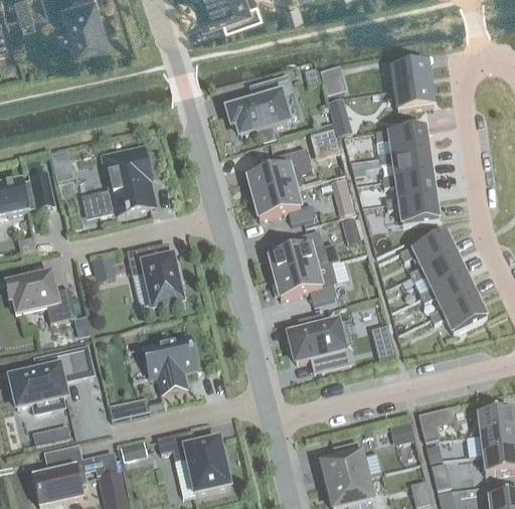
[(43,0),(47,12),(65,7),(74,43),(107,34),(102,18),(102,17),(99,5),(98,5),(97,0),(43,0)]
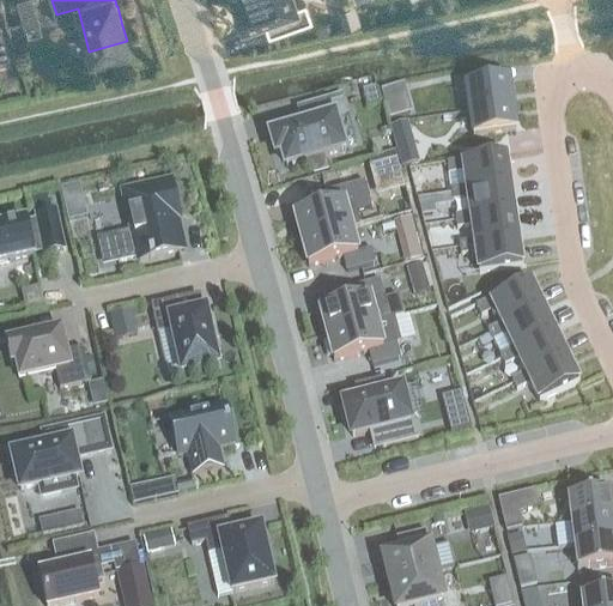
[(234,0),(242,19),(268,10),(274,26),(310,13),(305,0),(234,0)]
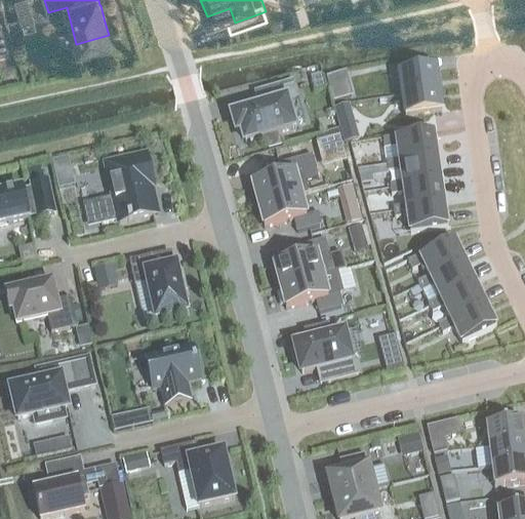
[(435,66),(398,71),(401,92),(438,86),(435,66)]
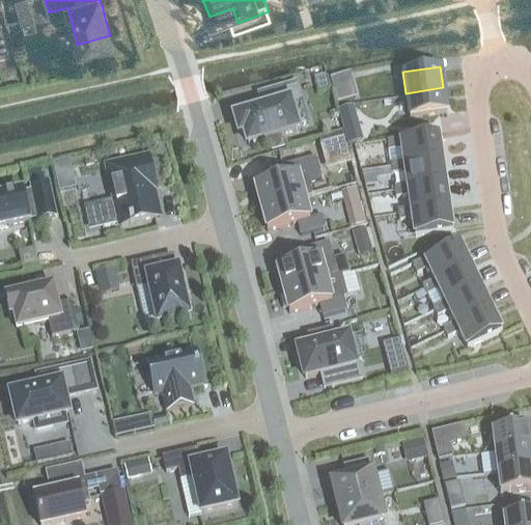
[(325,71),(313,74),(317,88),(329,85),(325,71)]
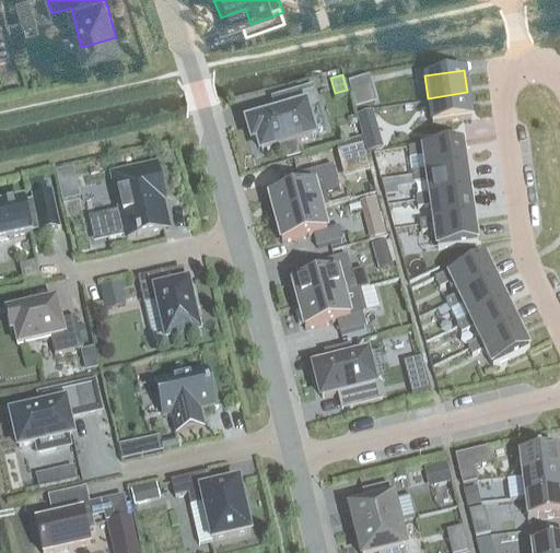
[(292,105),(247,119),(252,136),(257,134),(260,146),(313,131),(304,103),(317,99),(313,85),(289,93),(292,105)]
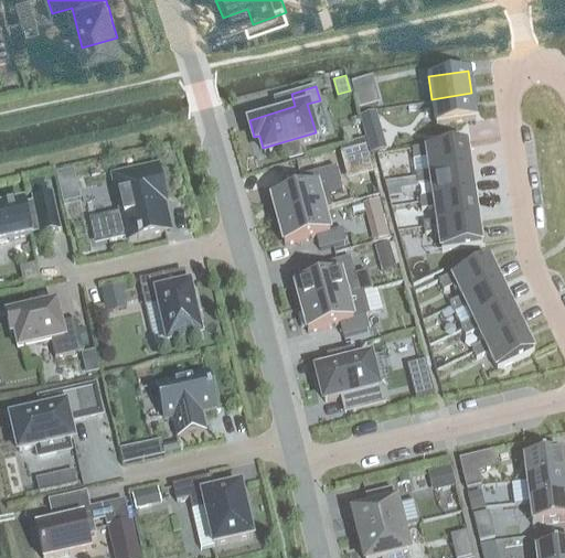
[(373,86),(355,92),(360,104),(377,99),(373,86)]
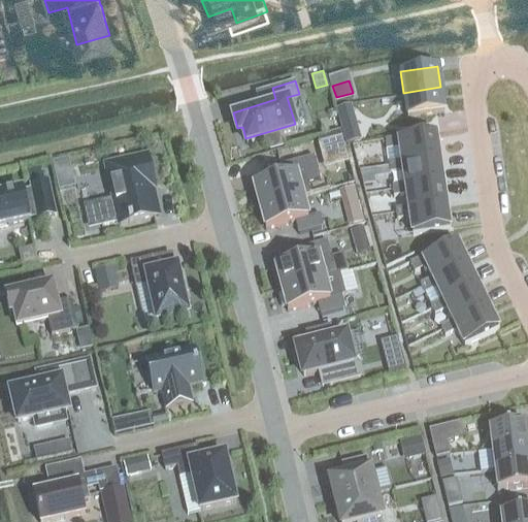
[(440,87),(403,93),(406,113),(443,108),(440,87)]
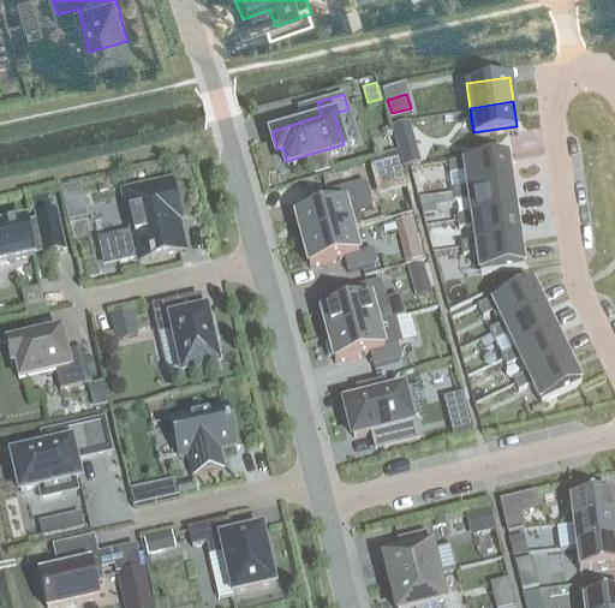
[(407,119),(393,123),(395,133),(410,129),(407,119)]
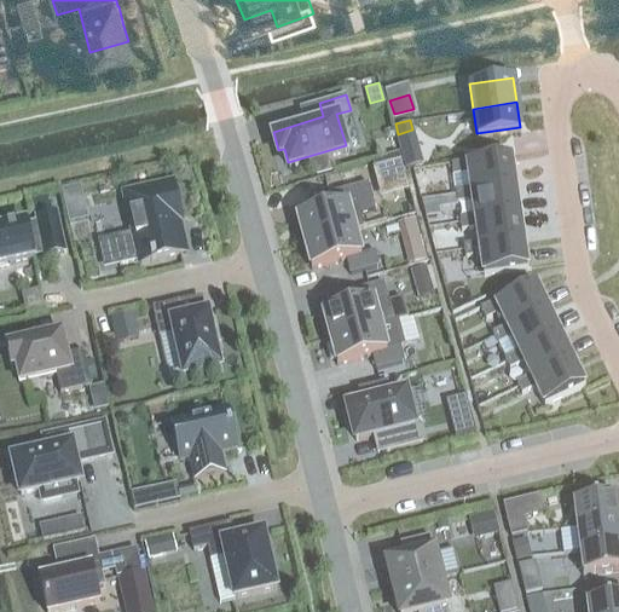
[(418,149),(404,154),(406,163),(421,160),(418,149)]
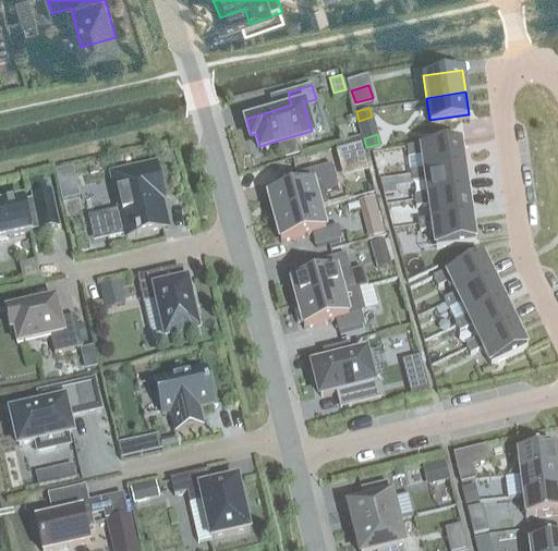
[(421,141),(405,143),(408,154),(421,151),(423,166),(424,169),(463,163),(460,138),(421,144),(421,141)]
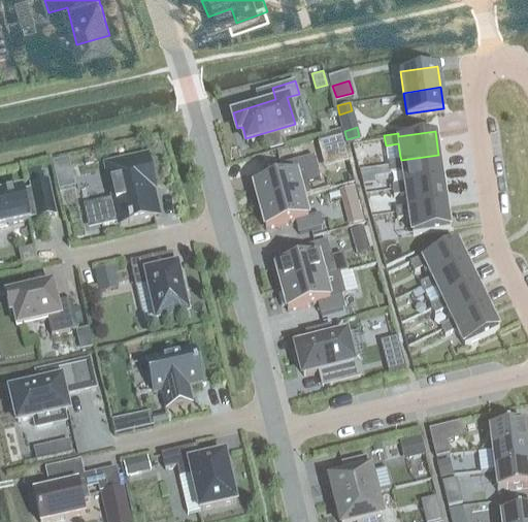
[(341,133),(318,139),(321,152),(344,145),(341,133)]
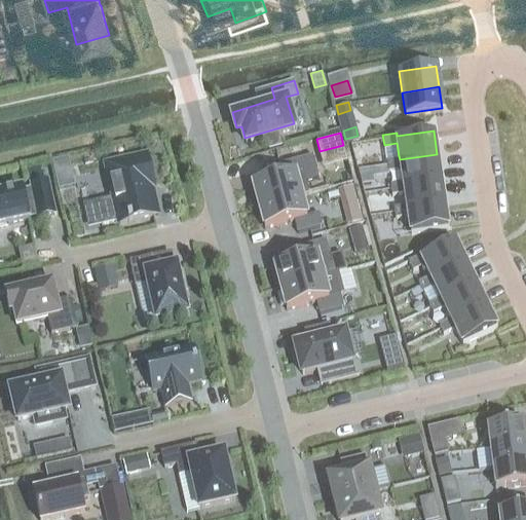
[(282,173),(252,181),(258,202),(300,191),(300,192),(308,190),(305,178),(318,175),(312,151),(278,160),(282,173)]
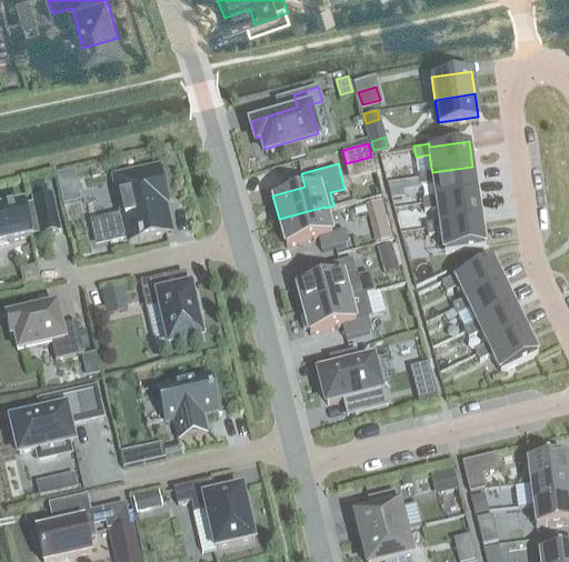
[(125,220),(105,224),(109,240),(128,234),(128,238),(138,236),(142,236),(142,234),(167,229),(159,196),(165,194),(158,164),(115,174),(125,220)]
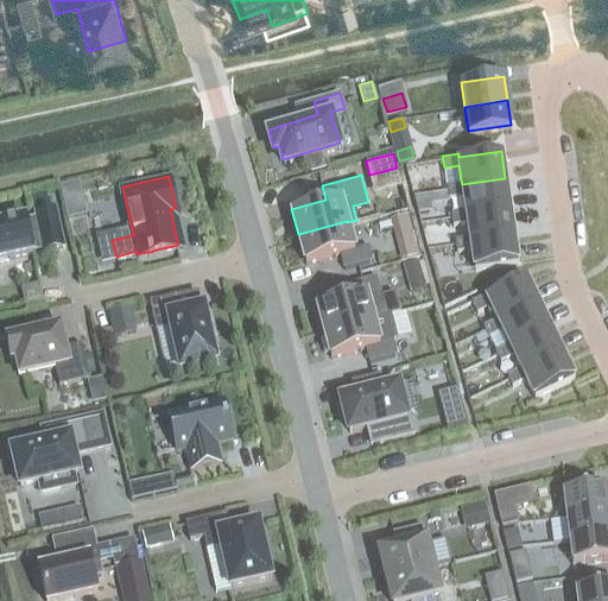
[(77,177),(59,181),(59,182),(63,197),(81,194),(78,178),(77,177)]
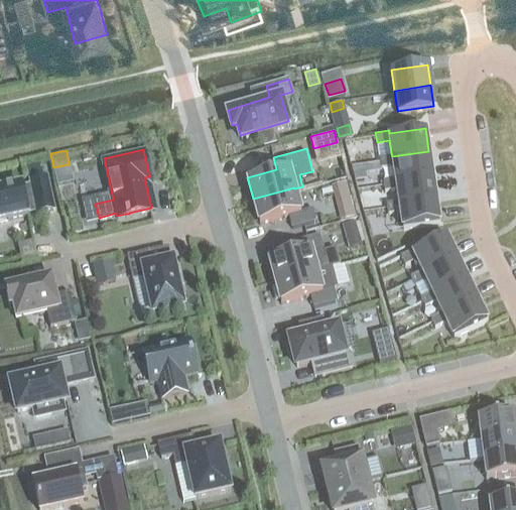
[(391,153),(379,154),(380,165),(393,163),(395,175),(395,179),(431,174),(428,151),(392,156),(391,153)]
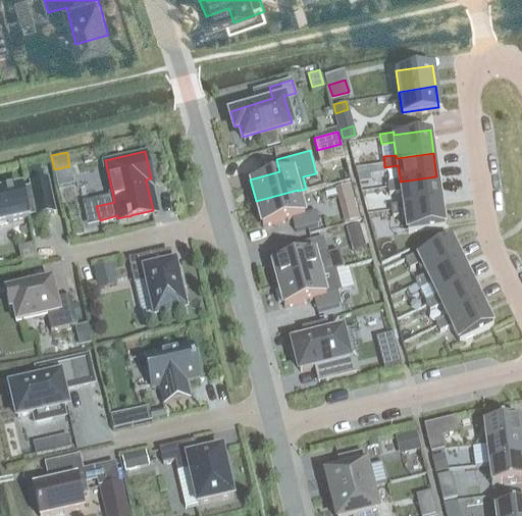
[(0,219),(28,214),(27,211),(37,209),(37,211),(53,208),(46,176),(31,179),(31,183),(21,186),(20,184),(1,189),(0,188),(0,219)]
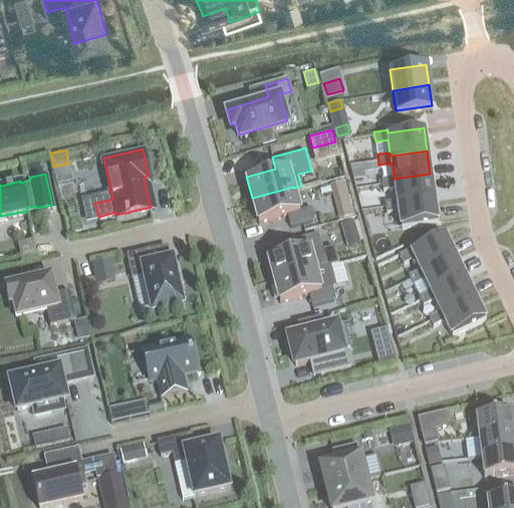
[(394,175),(380,177),(382,187),(395,186),(397,198),(398,202),(434,197),(430,174),(394,179),(394,175)]
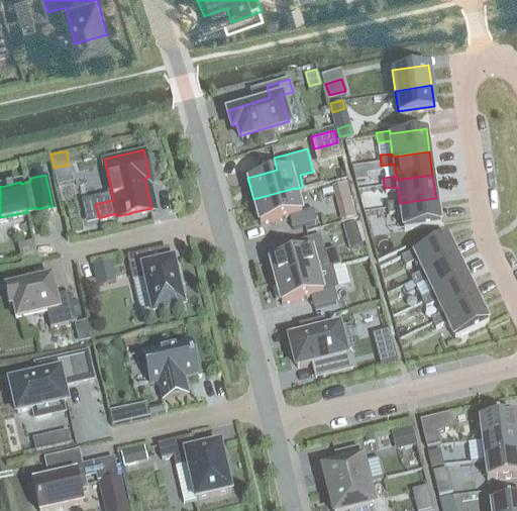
[(295,188),(253,199),(260,221),(289,213),(292,225),(316,218),(312,205),(300,208),(295,189),(295,188)]
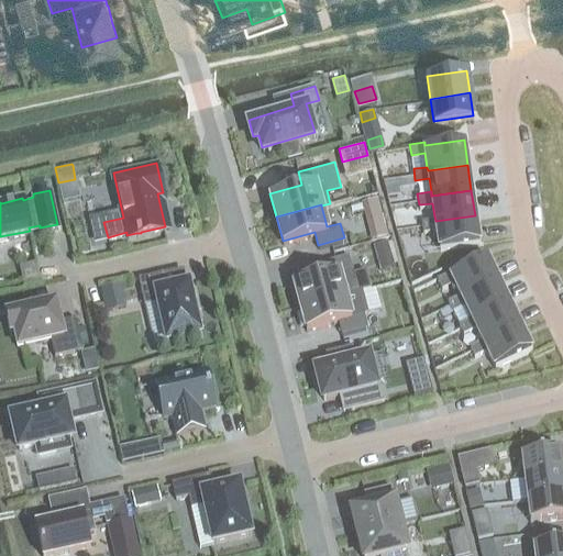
[(373,211),(377,233),(394,230),(389,208),(373,211)]
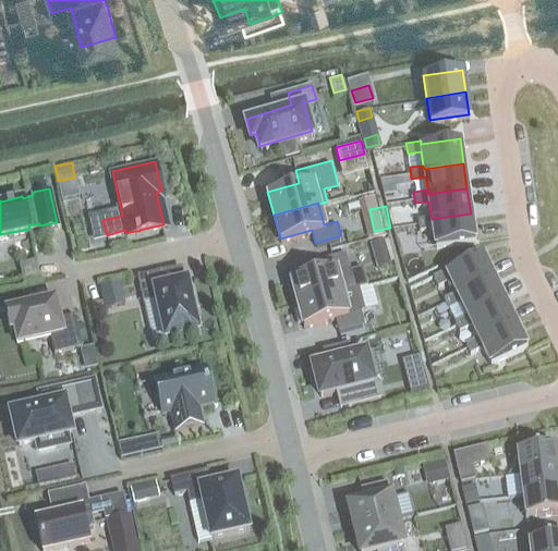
[(431,215),(417,216),(419,228),(433,225),(435,244),(474,239),(471,213),(432,219),(431,215)]
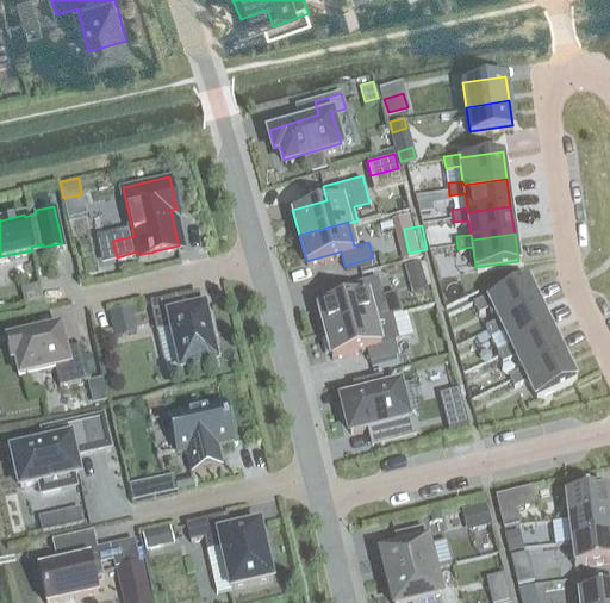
[(419,258),(404,262),(408,273),(423,269),(419,258)]
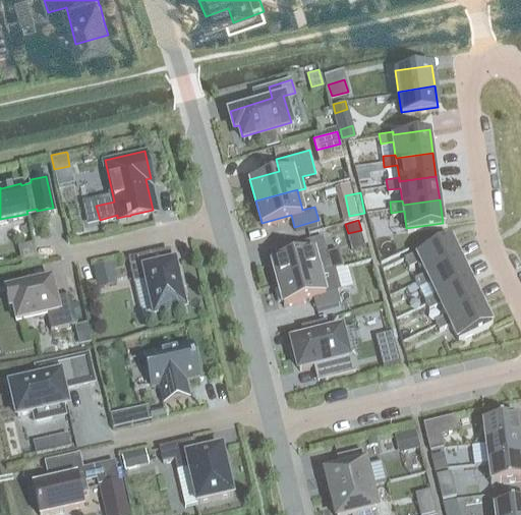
[(300,251),(271,260),(277,281),(319,270),(335,266),(343,264),(338,246),(326,249),(322,233),(297,239),(300,251)]
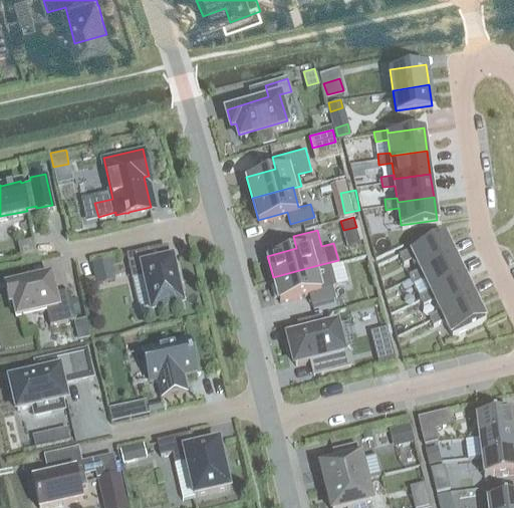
[(411,246),(398,252),(403,261),(414,255),(420,267),(421,270),(454,254),(444,233),(412,248),(411,246)]
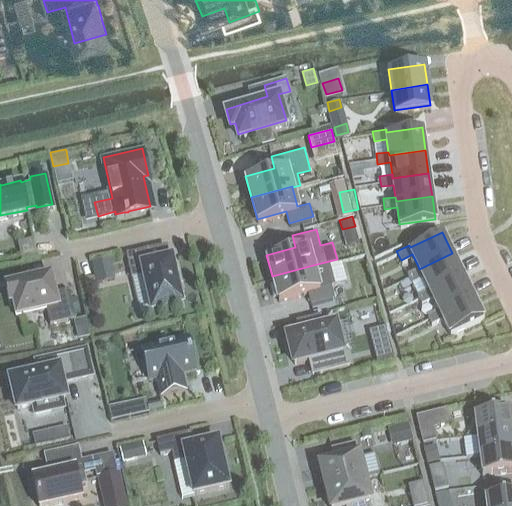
[(148,245),(125,250),(130,274),(142,272),(144,280),(150,308),(182,301),(178,284),(177,283),(175,273),(175,272),(171,254),(162,256),(159,257),(151,259),(148,245)]
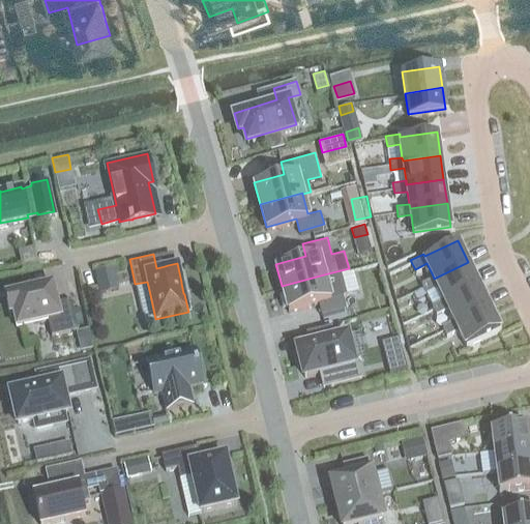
[(113,262),(94,267),(99,290),(119,286),(113,262)]
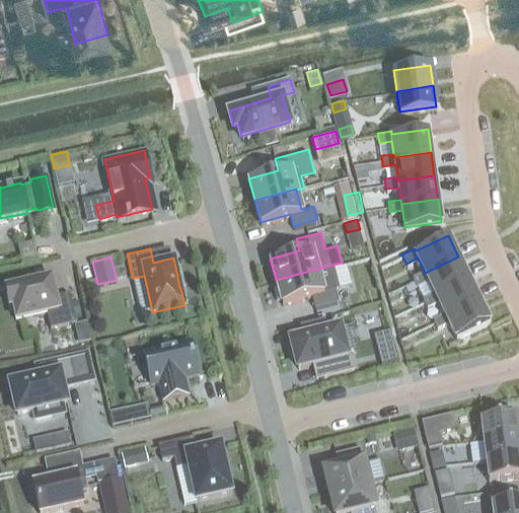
[(424,270),(412,275),(416,284),(428,278),(434,290),(435,294),(468,278),(458,257),(425,273),(424,270)]
